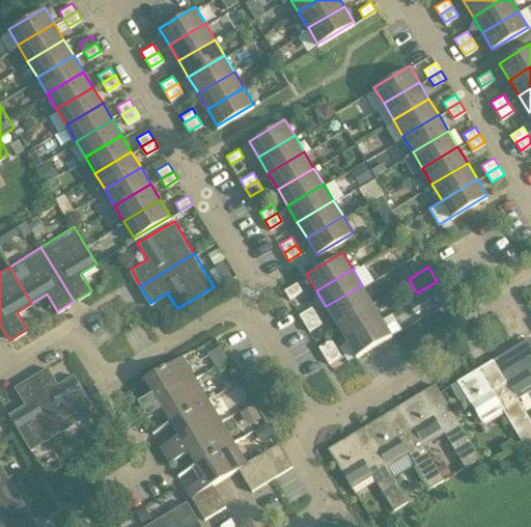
[(301,289),(297,281),(284,288),(289,297),(301,289)]
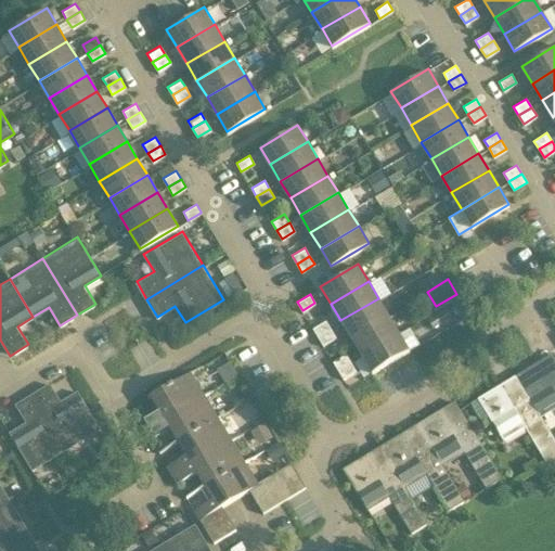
[(351,337),(388,315),(378,298),(340,320),(351,337)]
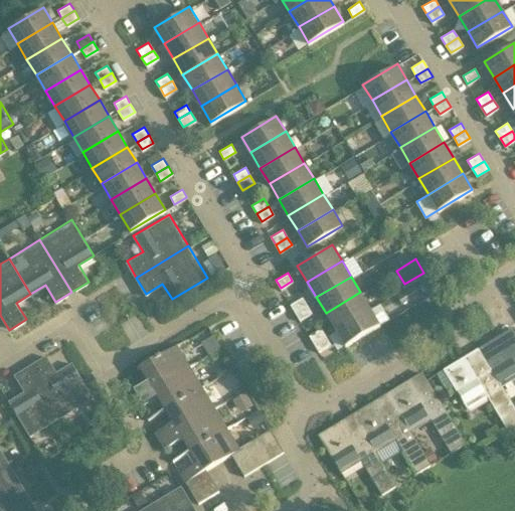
[(370,308),(360,292),(326,313),(335,329),(370,308)]
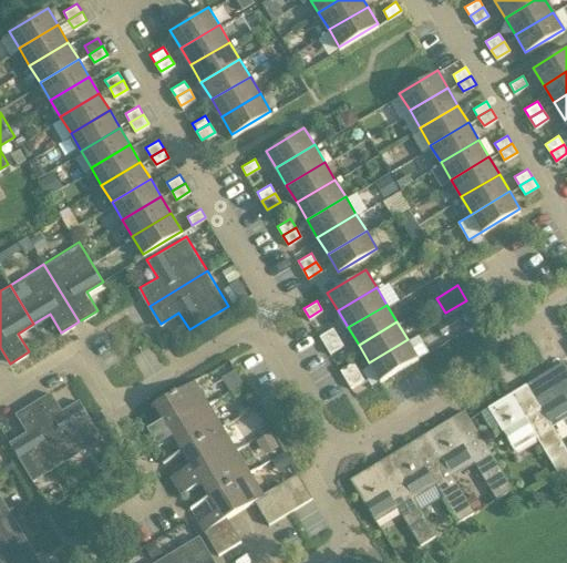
[(325,345),(338,336),(332,327),(319,335),(325,345)]
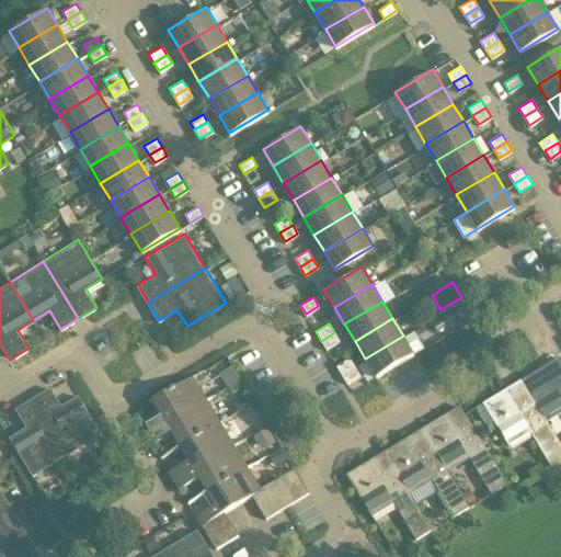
[(334,332),(321,341),(327,349),(339,340),(334,332)]
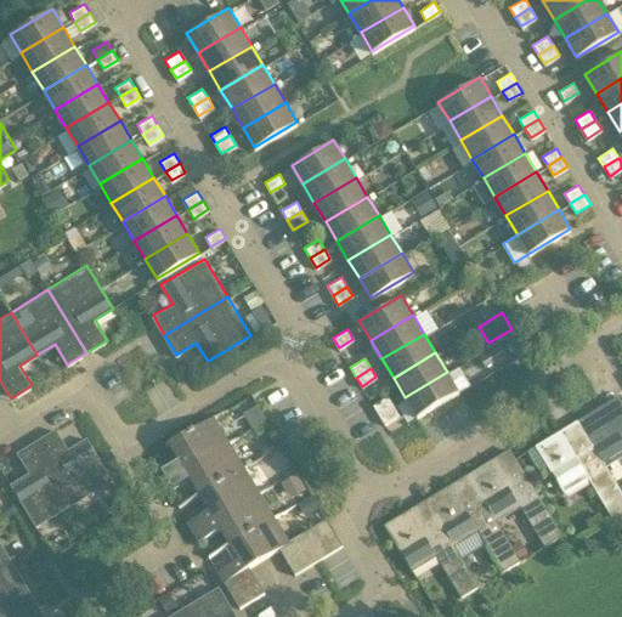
[(447,372),(405,397),(416,417),(458,391),(447,372)]
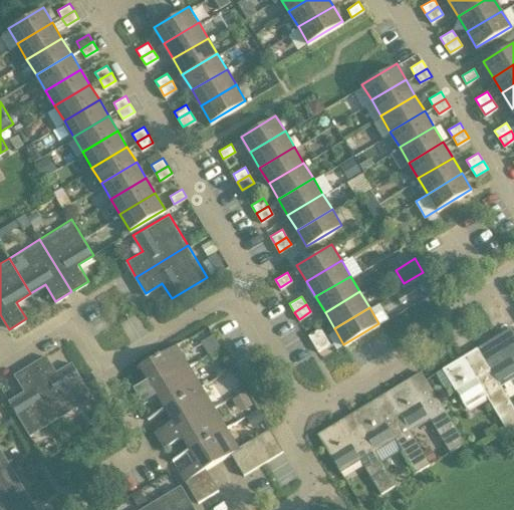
[(192,354),(215,341),(204,323),(174,340),(179,348),(187,344),(192,354)]
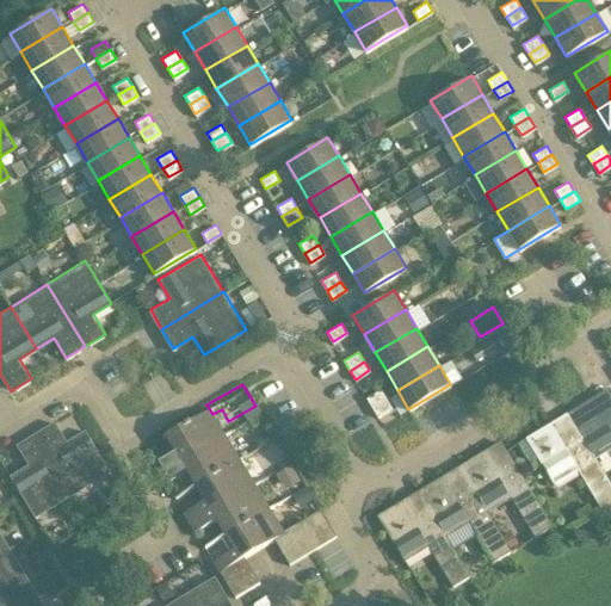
[(371,407),(386,397),(381,389),(365,397),(371,407)]
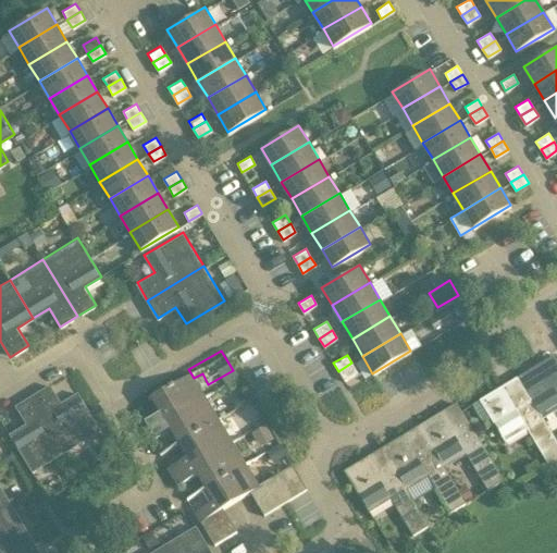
[(351,363),(338,371),(344,379),(357,371),(351,363)]
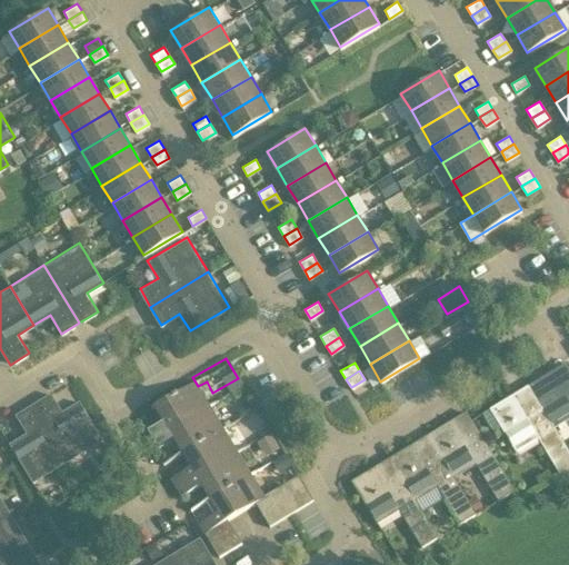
[(528,384),(542,408),(553,426),(568,416),(568,390),(565,394),(550,370),(528,384)]
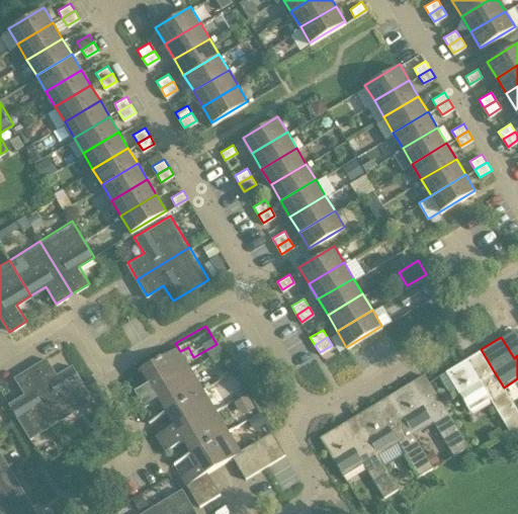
[(137,399),(185,368),(173,348),(144,365),(152,377),(132,390),(137,399)]
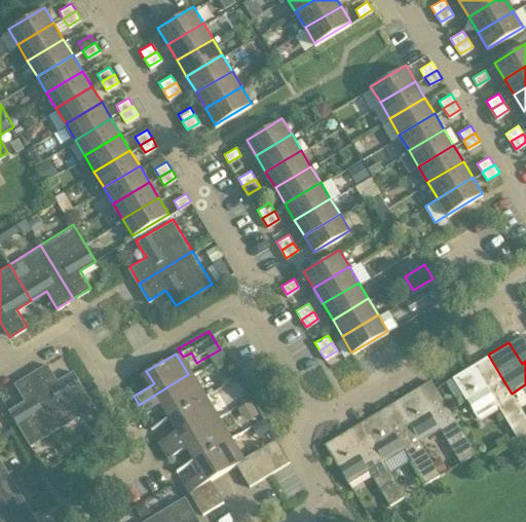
[(47,361),(31,371),(63,424),(95,405),(73,369),(58,378),(47,361)]
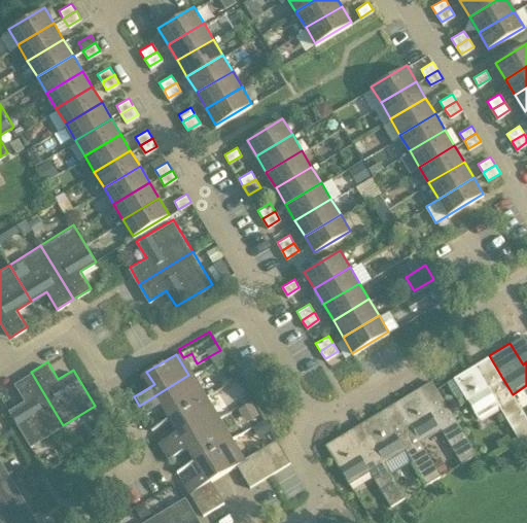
[(526,431),(526,417),(513,394),(502,378),(488,386),(475,363),(454,376),(478,416),(497,404),(518,438),(526,431)]
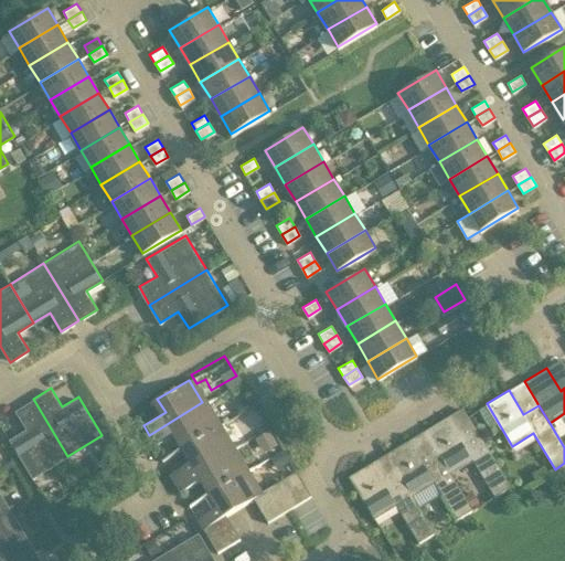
[(67,456),(33,399),(14,410),(27,429),(9,440),(32,478),(67,456)]
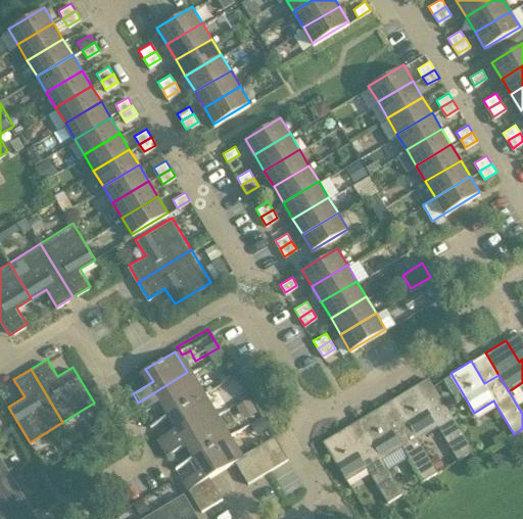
[(200,393),(187,372),(138,403),(143,412),(163,399),(171,412),(200,393)]
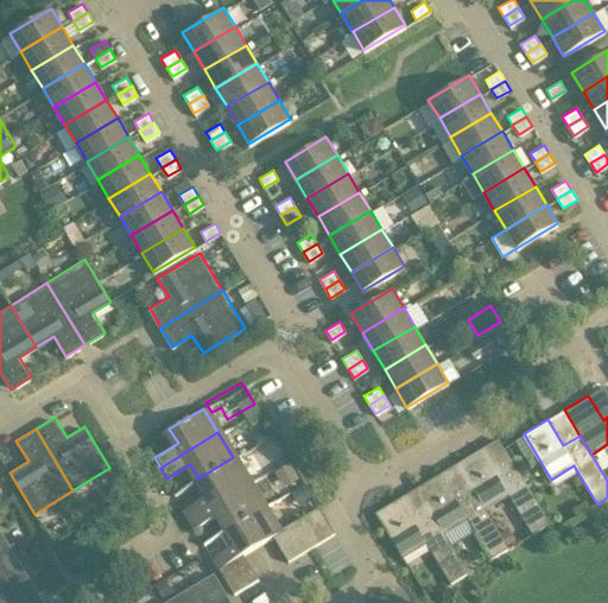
[(457,461),(473,487),(486,507),(508,493),(532,532),(549,521),(513,462),(498,473),(481,446),(457,461)]
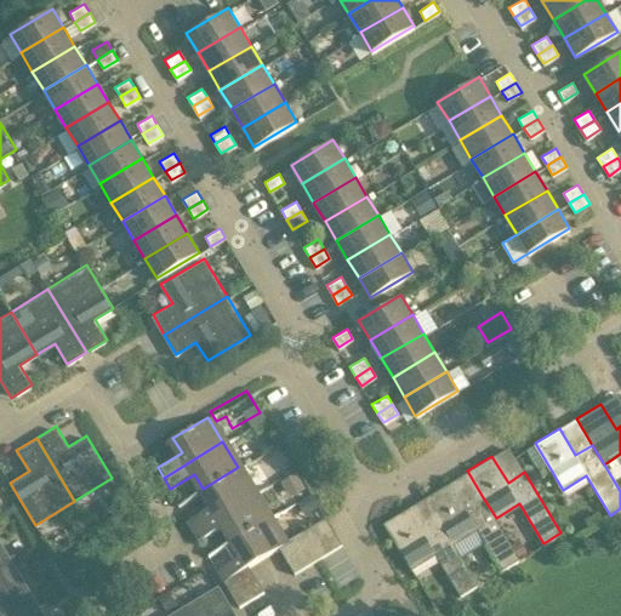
[(238,467),(203,489),(211,503),(187,518),(193,529),(252,492),(238,467)]
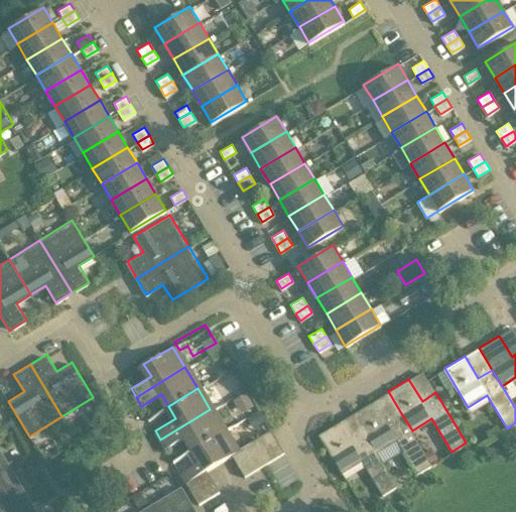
[(354,412),(367,434),(377,452),(378,452),(397,439),(417,473),(432,464),(412,430),(401,413),(387,421),(374,400),(354,412)]
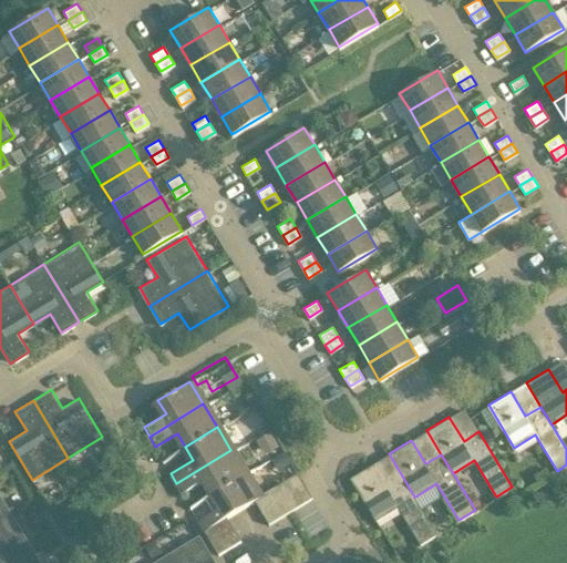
[(245,473),(230,450),(176,483),(182,492),(204,479),(213,492),(245,473)]
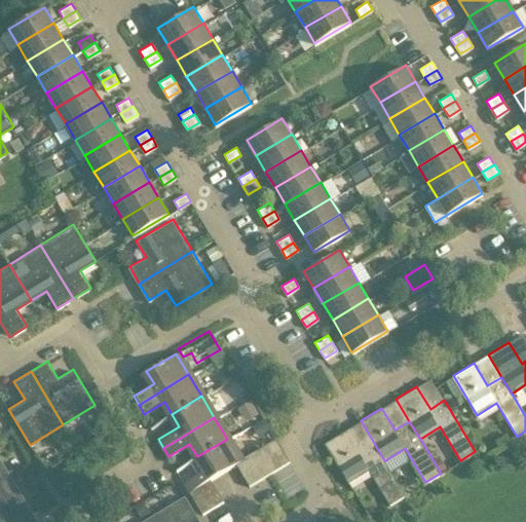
[(384,460),(374,443),(360,451),(345,430),(325,442),(348,482),(369,470),(389,504),(406,493),(385,460),(384,460)]
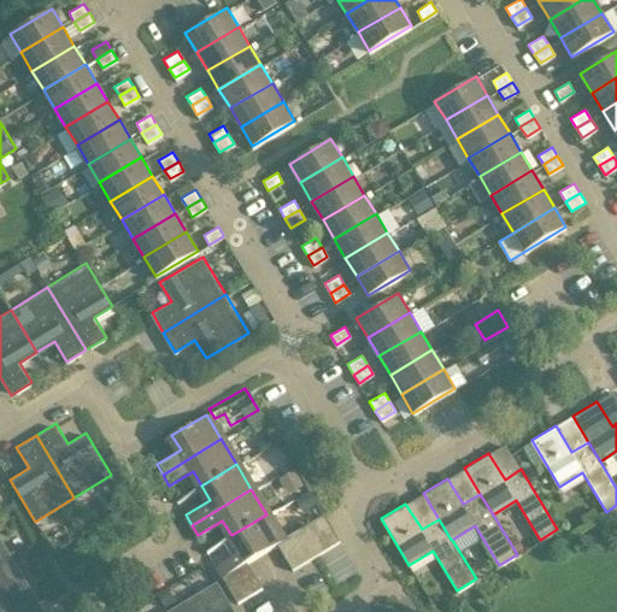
[(307,542),(330,528),(322,513),(299,528),(307,542)]
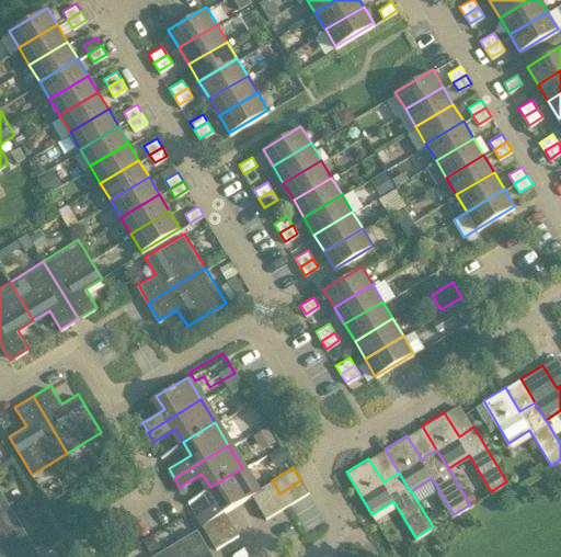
[(224,510),(251,493),(255,491),(242,468),(210,487),(218,501),(196,514),(201,522),(222,510),(224,510)]
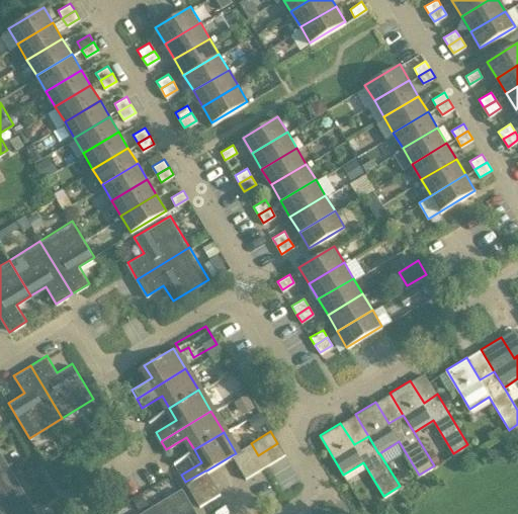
[(251,443),(236,453),(232,455),(238,466),(258,455),(251,443)]
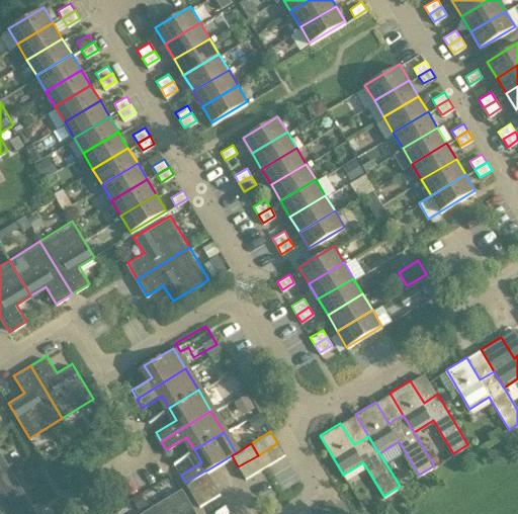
[(284,454),(277,443),(258,455),(264,466),(284,454)]
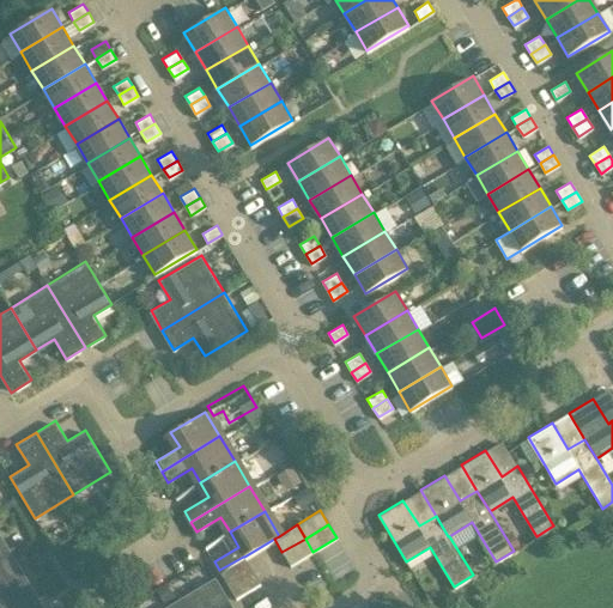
[(0,555),(10,551),(0,533),(0,555)]
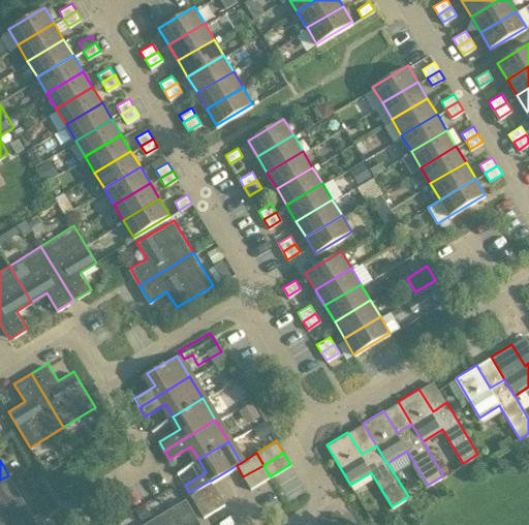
[(263,465),(243,476),(250,488),(270,476),(263,465)]
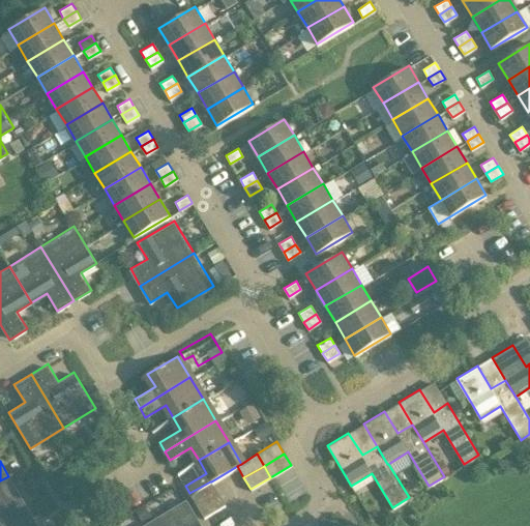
[(0,525),(28,508),(8,476),(0,480),(0,525)]
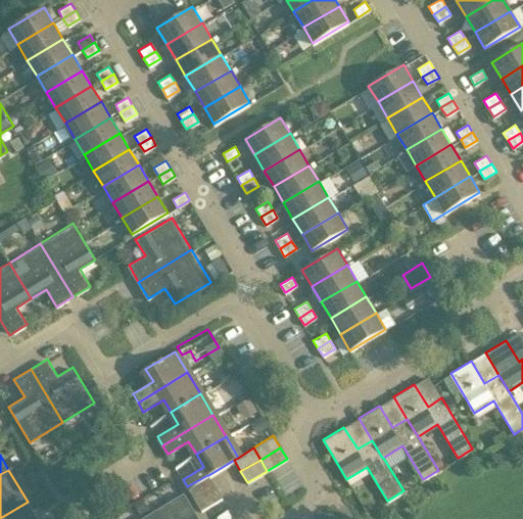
[(187,486),(194,499),(215,485),(208,475),(207,475),(187,486)]
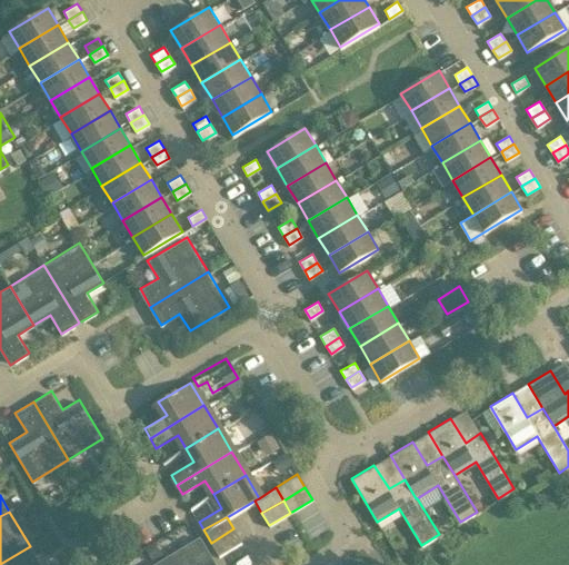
[(241,542),(233,528),(211,543),(219,555),(241,542)]
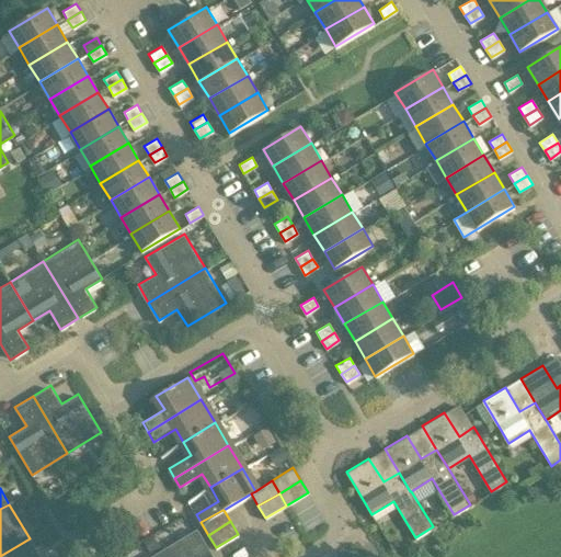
[(162,549),(165,556),(214,556),(197,529),(162,549)]
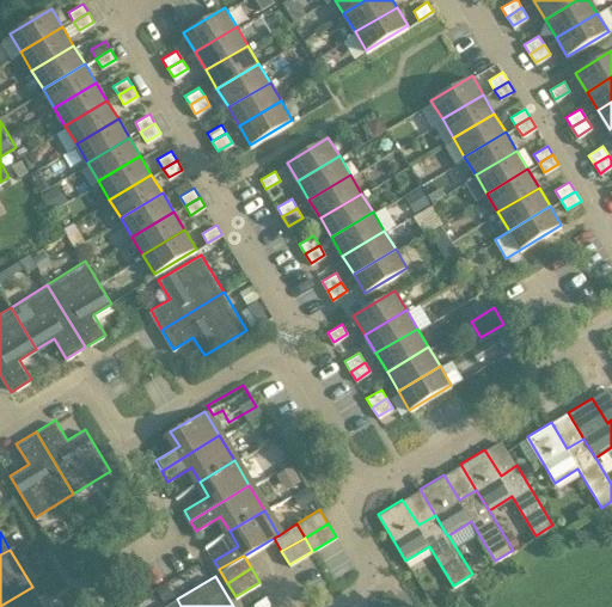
[(44,606),(32,587),(0,606),(44,606)]
